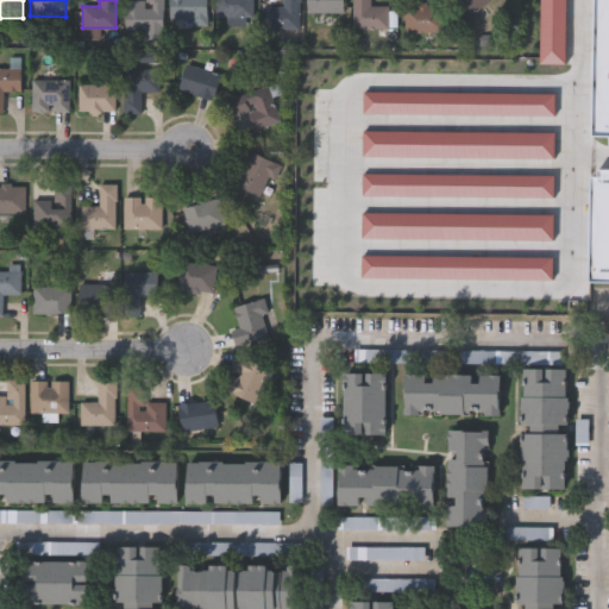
[(126,29),(125,0),(207,0),(207,24),(177,24),(176,0),(162,0),(162,29),(126,29)]
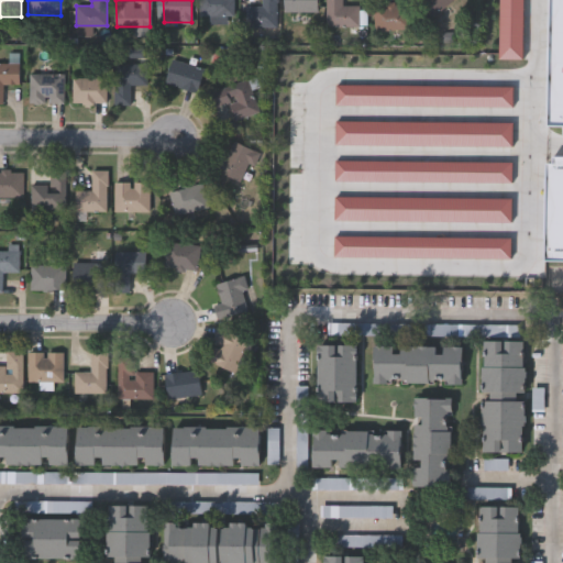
[(233,0),(233,14),(199,14),(199,0),(233,0)]
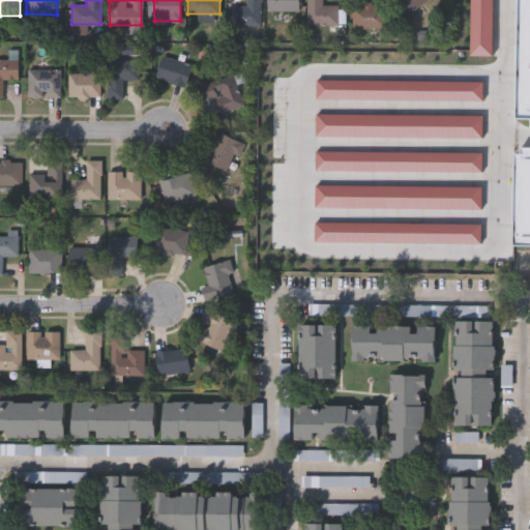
[(231,25),(231,5),(245,5),(245,0),(262,0),(262,25),(231,25)]
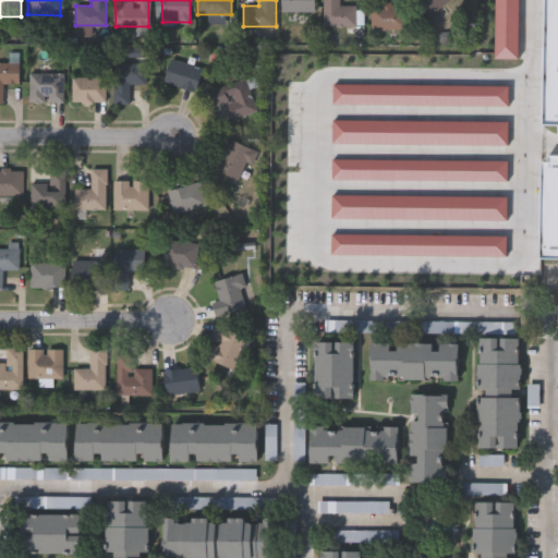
[(317,0),(317,16),(282,16),(282,0),(317,0)]
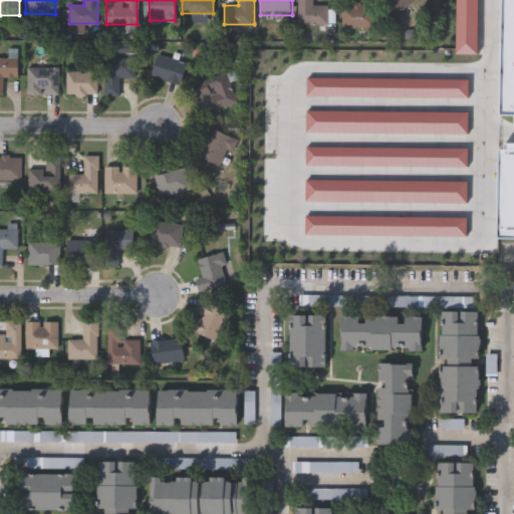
[(298,25),(298,0),(313,0),(313,4),(328,4),(328,25),(298,25)]
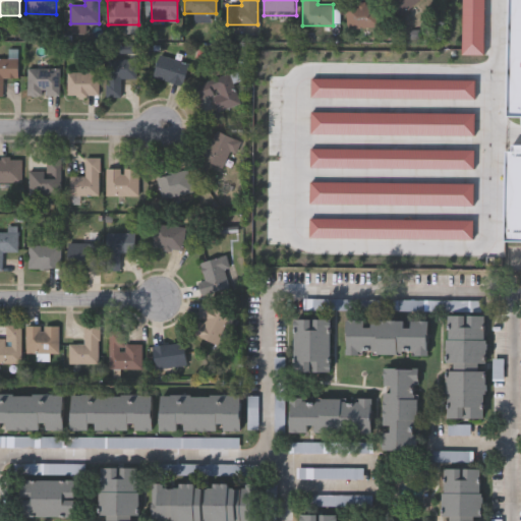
[(419,0),(401,15),(388,0),(419,0)]
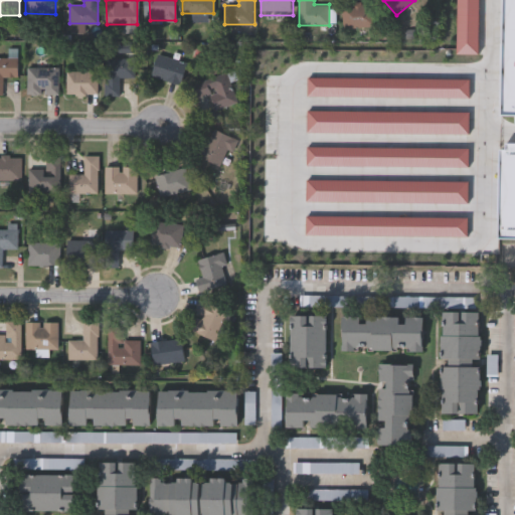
[(478,0),(478,55),(457,55),(457,0),(478,0)]
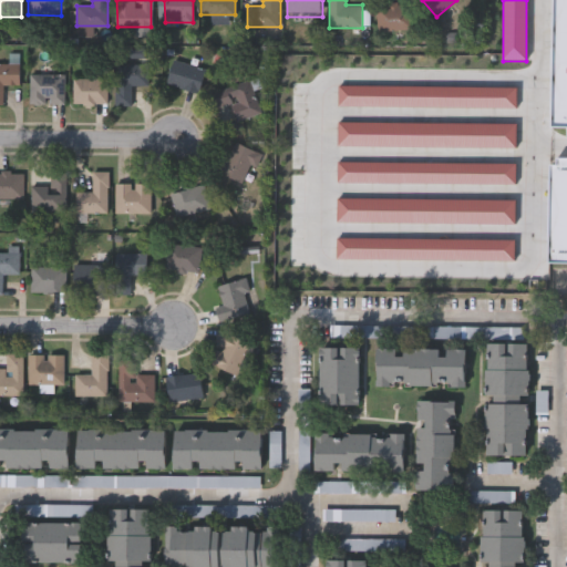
[(553,0),(566,0),(566,131),(553,131),(553,0)]
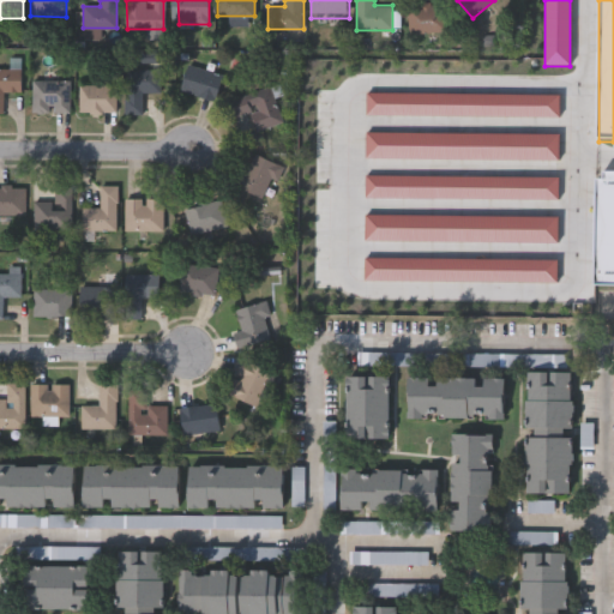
[(446,31),(409,32),(408,4),(446,2),(446,31)]
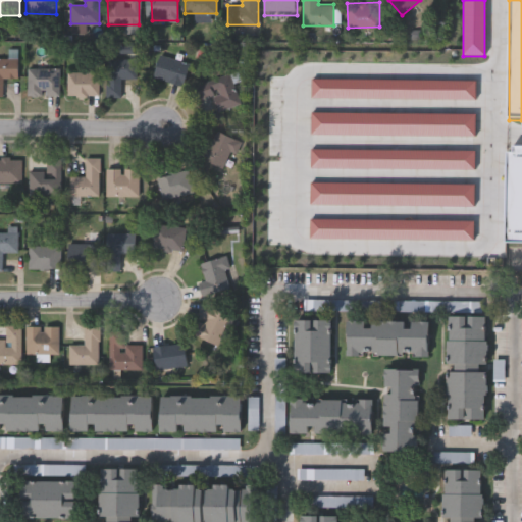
[(189,61),(185,85),(153,79),(158,56),(189,61)]
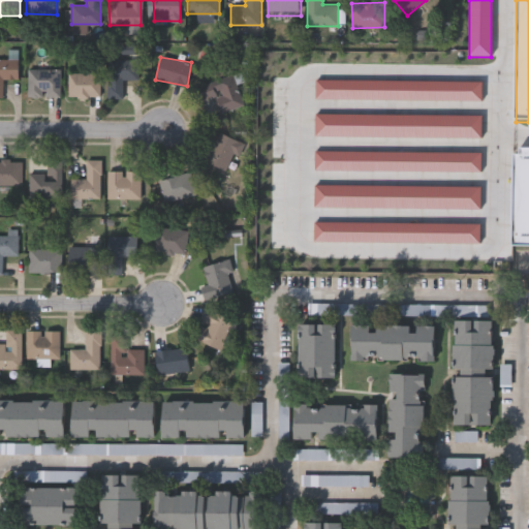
[(0,58),(18,58),(18,80),(0,80),(0,58)]
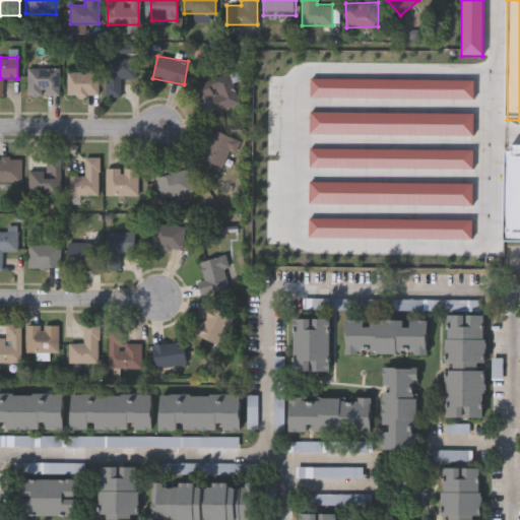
[(120,96),(105,96),(105,58),(134,58),(134,76),(120,76),(120,96)]
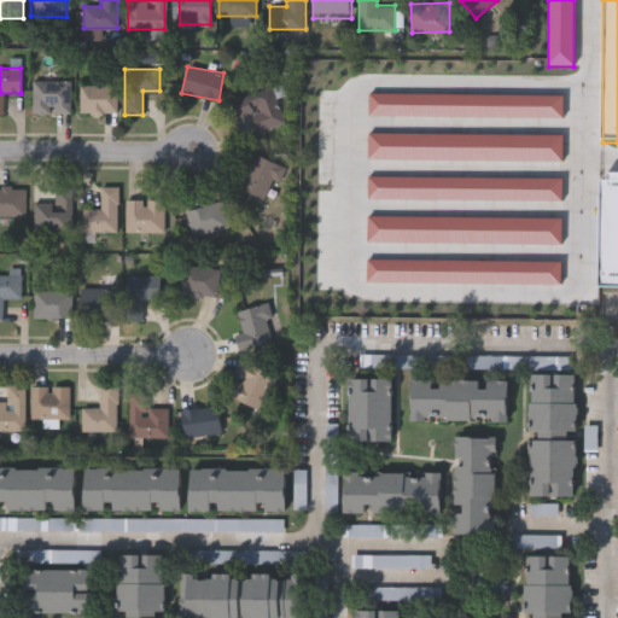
[(69,81),(69,112),(30,112),(30,81),(69,81)]
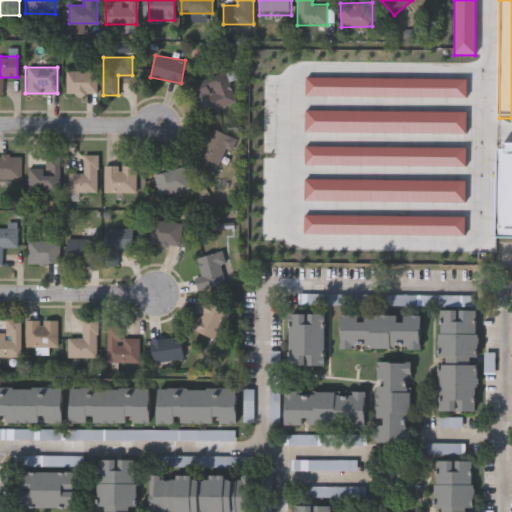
[(95,70),(95,93),(64,93),(64,70),(95,70)]
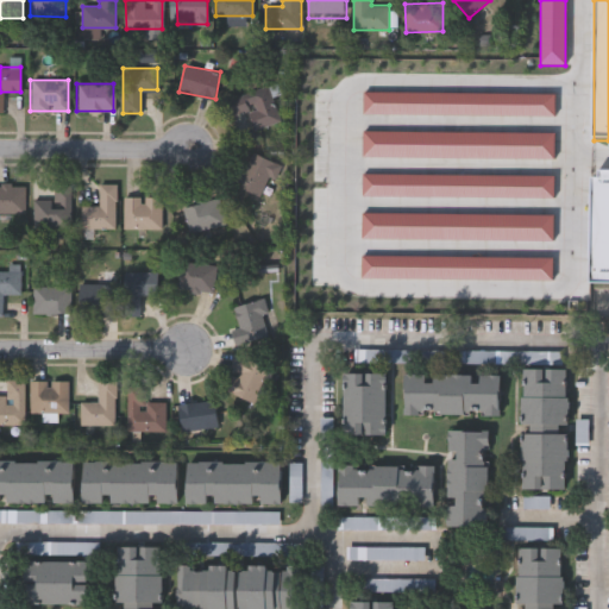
[(227,96),(268,87),(275,120),(253,125),(250,111),(232,114),(227,96)]
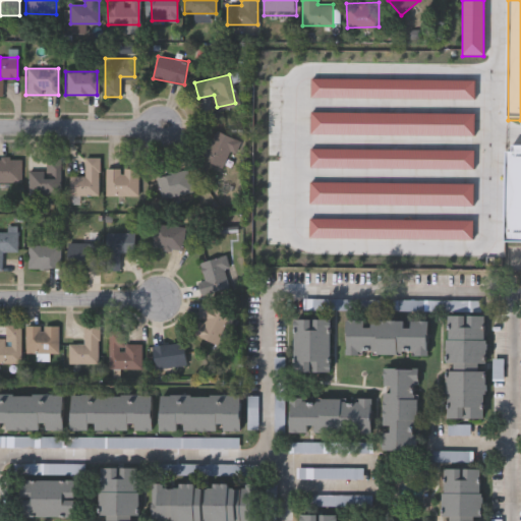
[(473,99),(310,98),(310,78),(473,79),(473,99)]
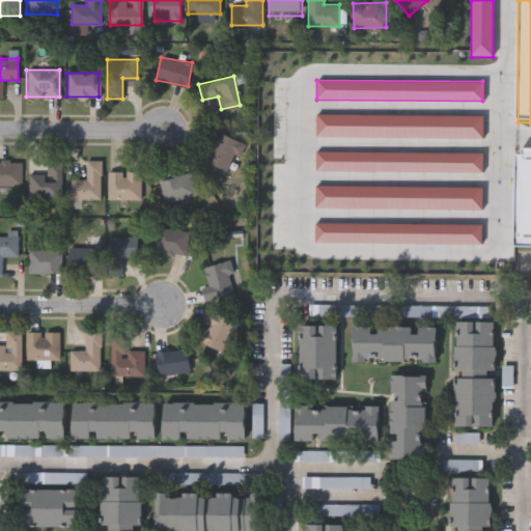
[(482,136),(316,135),(316,115),(482,116),(482,136)]
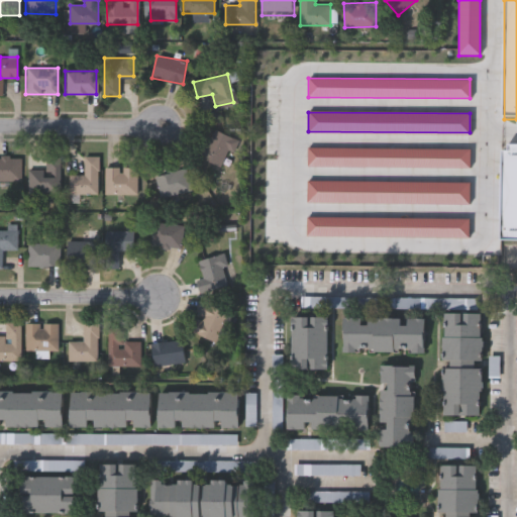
[(236,138),(222,167),(203,157),(217,129),(236,138)]
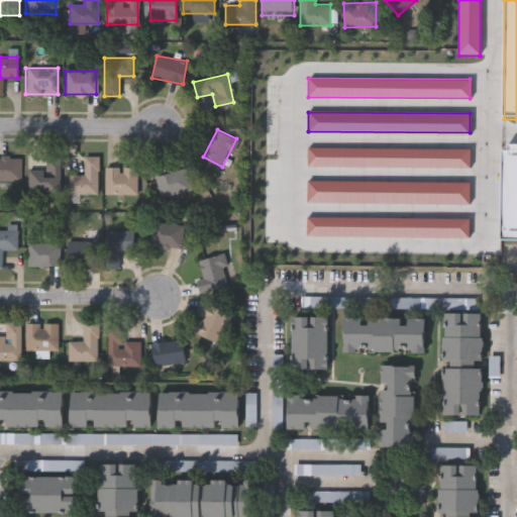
[(501,144),(516,144),(516,240),(501,240),(501,144)]
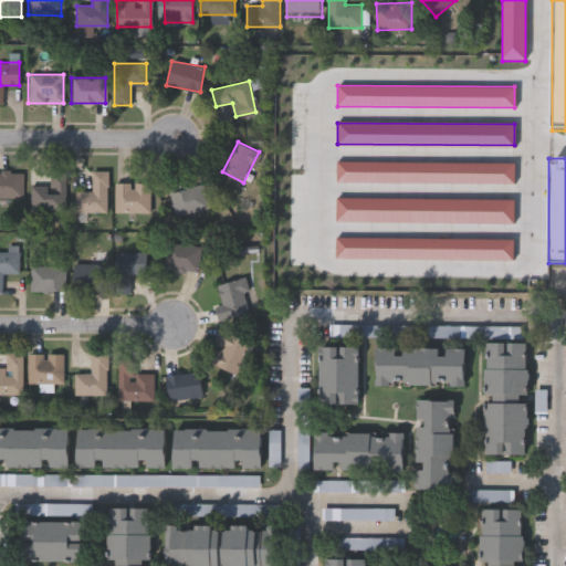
[(514,182),(337,181),(337,160),(514,161),(514,182)]
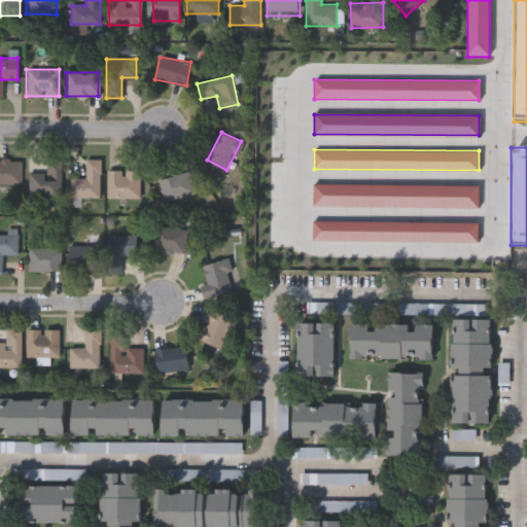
[(28,196),(28,172),(45,172),(45,157),(61,157),(61,196),(28,196)]
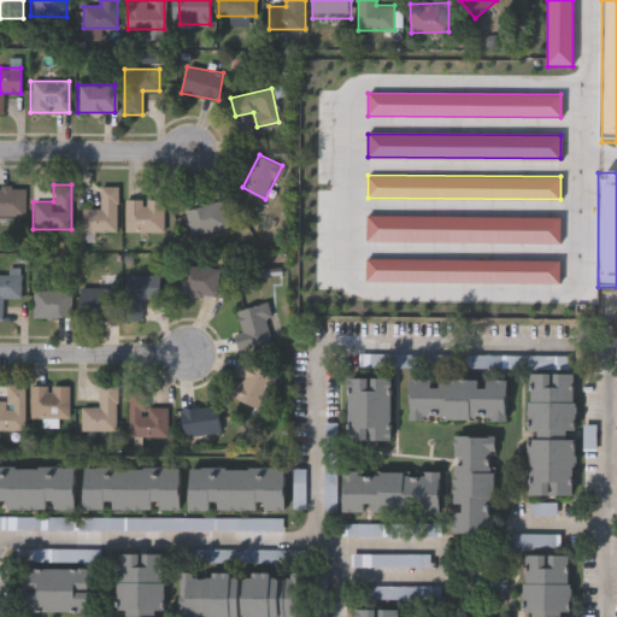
[(117,231),(82,231),(82,207),(100,207),(100,186),(117,186),(117,231)]
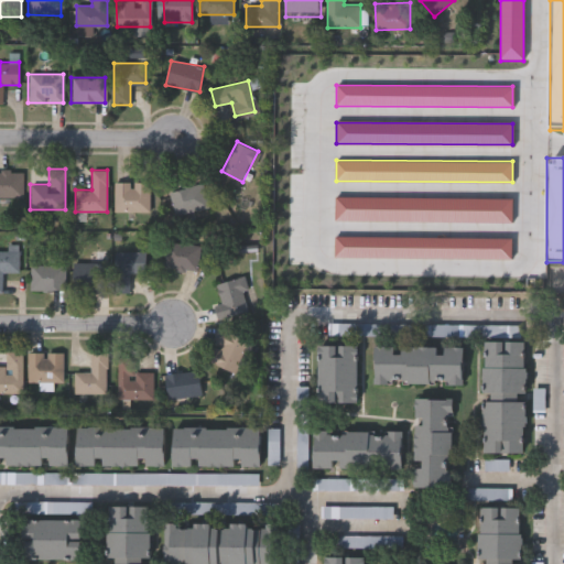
[(0,171),(22,171),(22,196),(0,196),(0,171)]
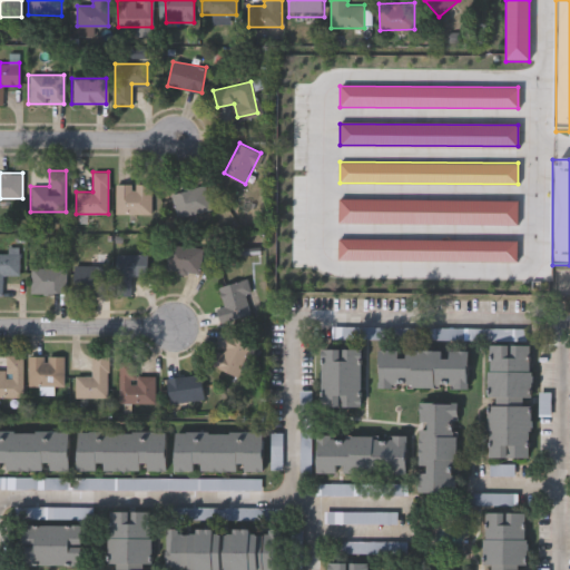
[(116,214),(116,184),(151,184),(151,214),(116,214)]
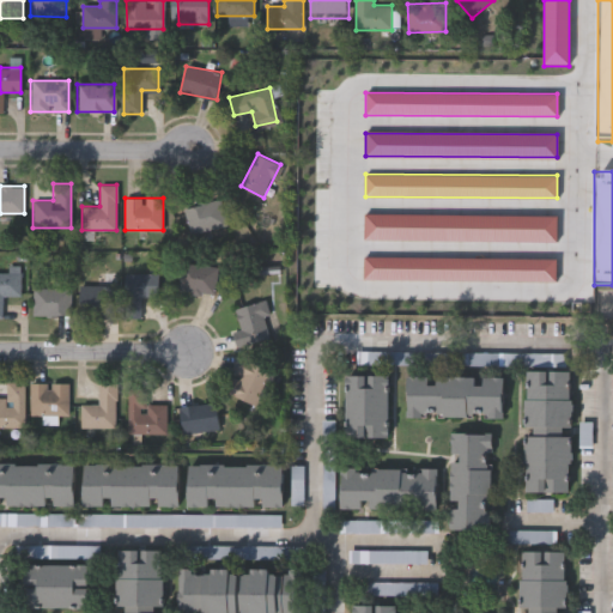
[(226,224),(190,235),(183,207),(219,198),(226,224)]
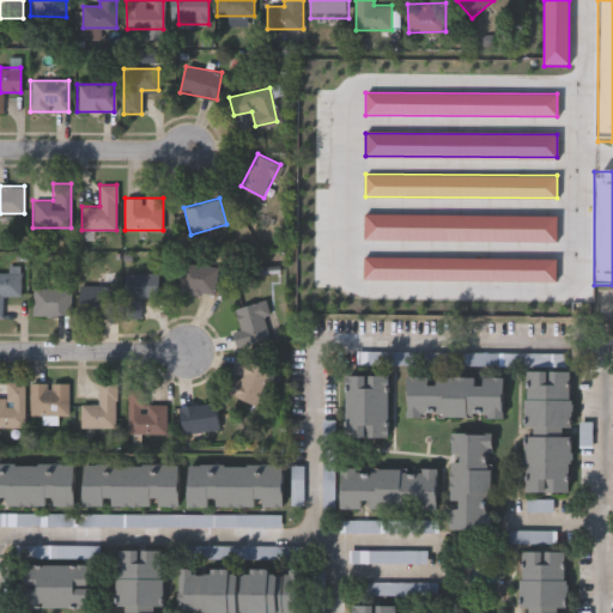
[(557,238),(365,237),(365,214),(557,216),(557,238)]
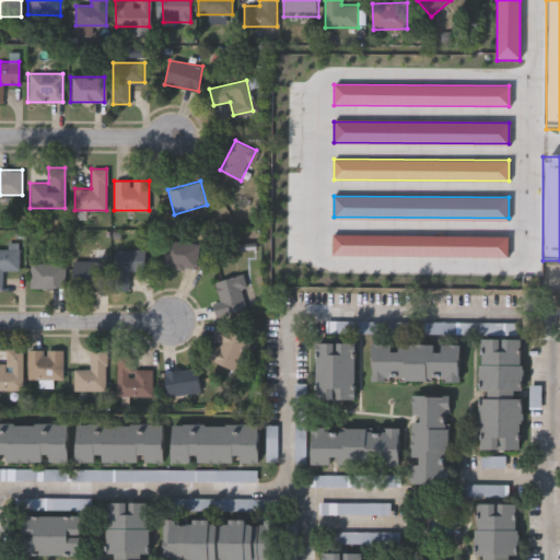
[(509,257),(334,256),(334,235),(509,236),(509,257)]
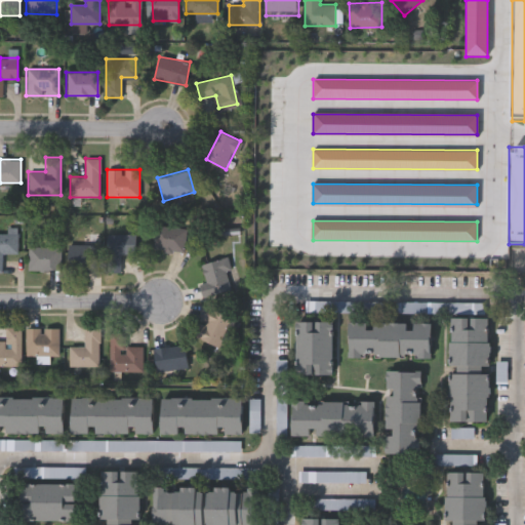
[(183,252),(151,248),(154,225),(186,228),(183,252)]
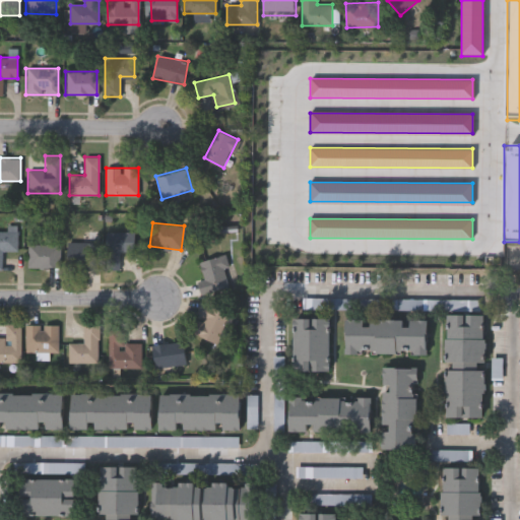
[(0,229),(15,229),(16,250),(1,250),(1,268),(0,268),(0,229)]
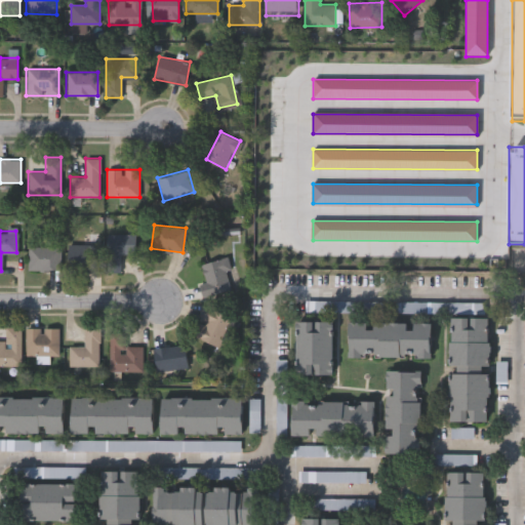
[(136,253),(120,253),(120,272),(106,272),(106,234),(136,234),(136,253)]
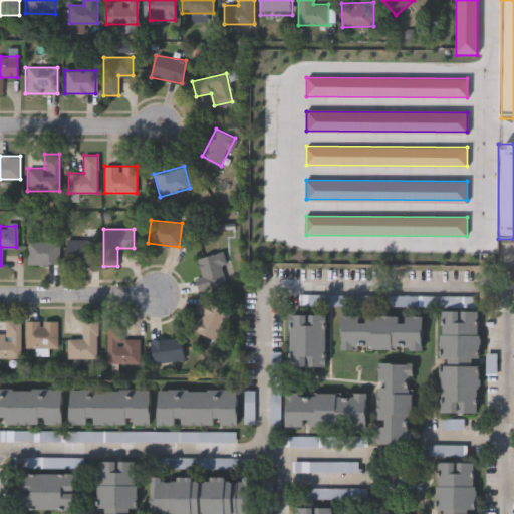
[(95,240),(95,263),(66,263),(66,240),(95,240)]
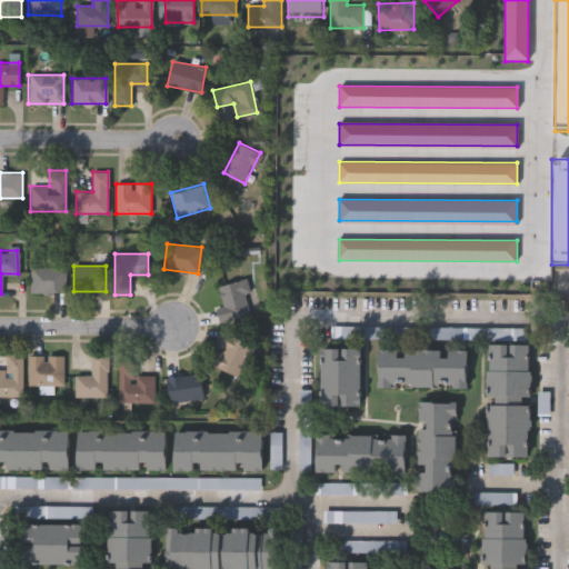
[(29,292),(29,267),(66,267),(66,292),(29,292)]
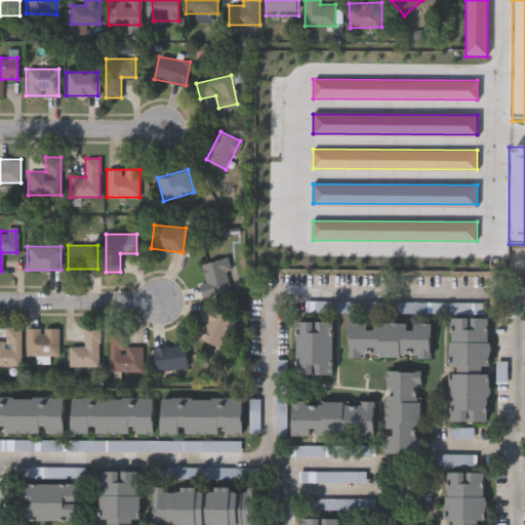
[(232,292),(205,296),(200,263),(227,258),(232,292)]
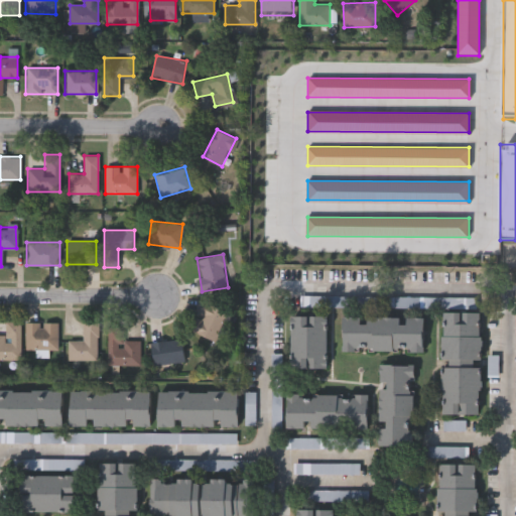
[(230,317),(210,343),(189,327),(210,301),(230,317)]
